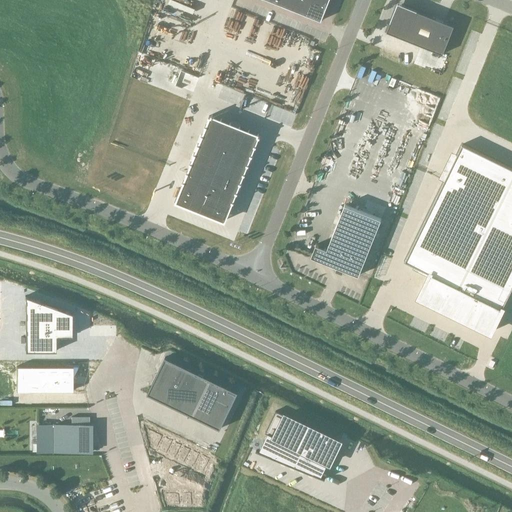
[(328,0),(269,0),(321,21),(328,0)]
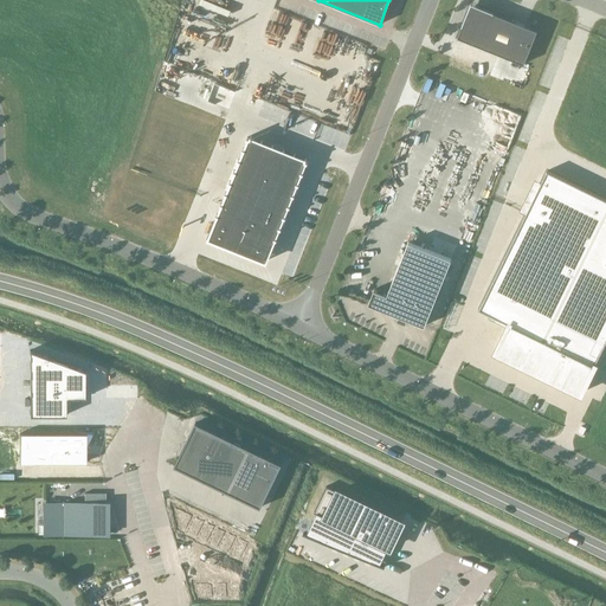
[(469,8),(457,37),(523,64),(537,31),(475,6),(469,8)]
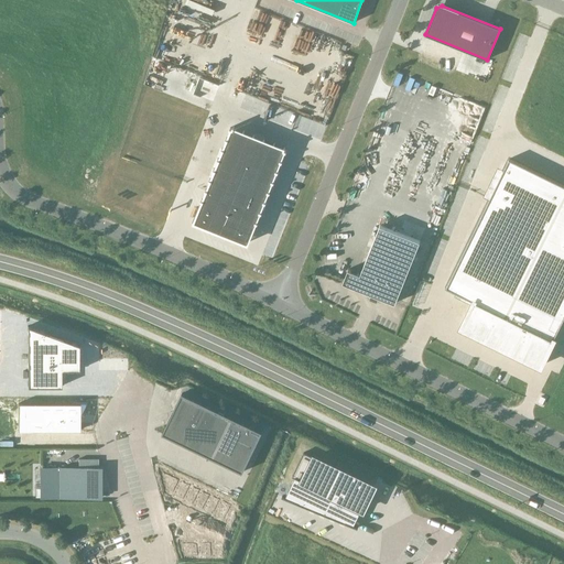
[(368,131),(371,134),(378,126),(373,122),(368,131)]
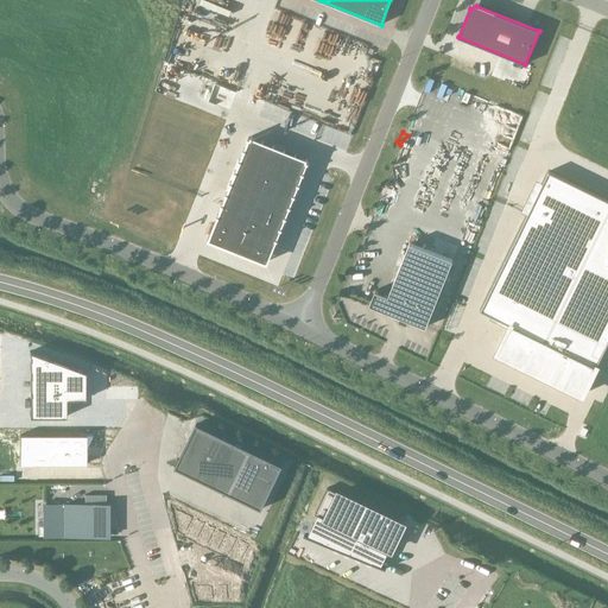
[(249,140),(246,150),(244,149),(242,150),(246,151),(241,160),(239,159),(239,160),(241,162),(238,171),(235,170),(234,171),(236,172),(233,182),(230,182),(229,183),(233,184),(228,194),(226,192),(226,194),(228,195),(225,204),(221,203),(221,204),(223,206),(220,215),(217,214),(216,216),(220,217),(210,239),(266,261),(274,239),(278,240),(278,239),(276,238),(279,228),(282,229),(283,228),(279,227),(284,217),(286,219),(286,216),(284,215),(289,206),(291,207),(291,206),(289,204),(292,195),(295,196),(296,195),(293,194),(297,184),(299,185),(301,184),(297,183),(302,173),(304,173),(304,172),(302,171),(305,162),(309,163),(309,162),(306,160),(308,158),(306,158),(305,160),(296,156),(297,154),(295,154),(295,156),(285,152),(285,150),(284,150),(284,151),(274,147),(274,146),(273,145),(272,146),(263,143),(264,141),(261,140),(261,143),(252,138),(253,137),(251,135),(251,138),(248,137),(247,139),(249,140)]
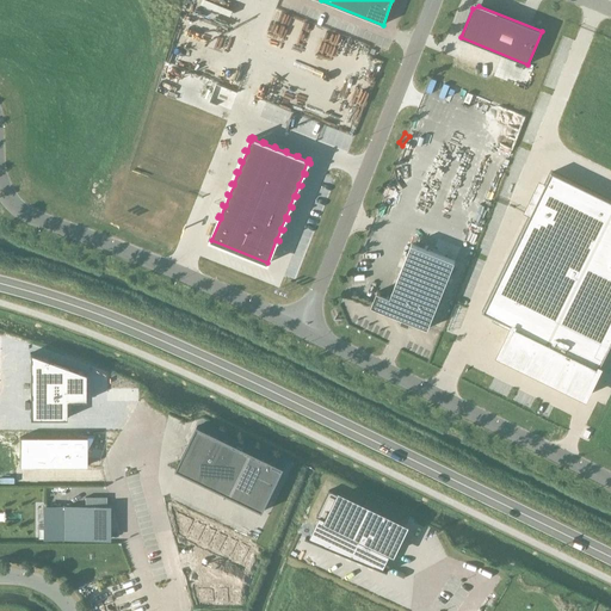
[(500,355),(585,396),(610,343),(610,201),(551,172),(482,312),(513,327),(500,355)]
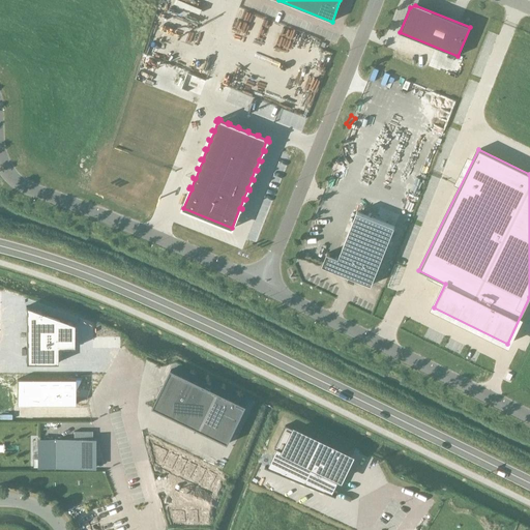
[(342,150),(336,164),(352,171),(356,162),(351,159),(353,155),(342,150)]
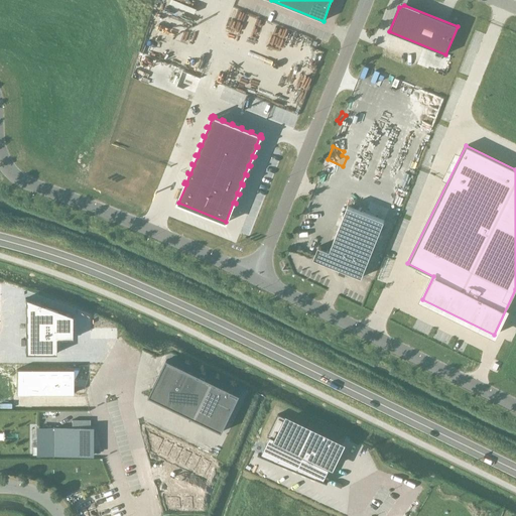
[(318,246),(313,258),(340,269),(339,272),(345,274),(346,271),(361,277),(384,221),(348,206),(330,251),(318,246)]
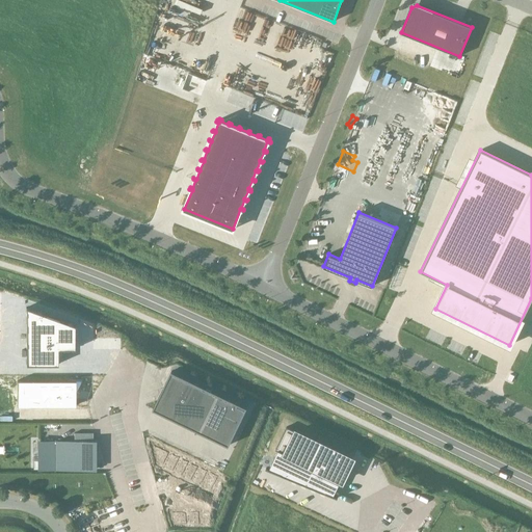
[(74,348),(74,325),(26,308),(26,364),(57,364),(57,348),(74,348)]
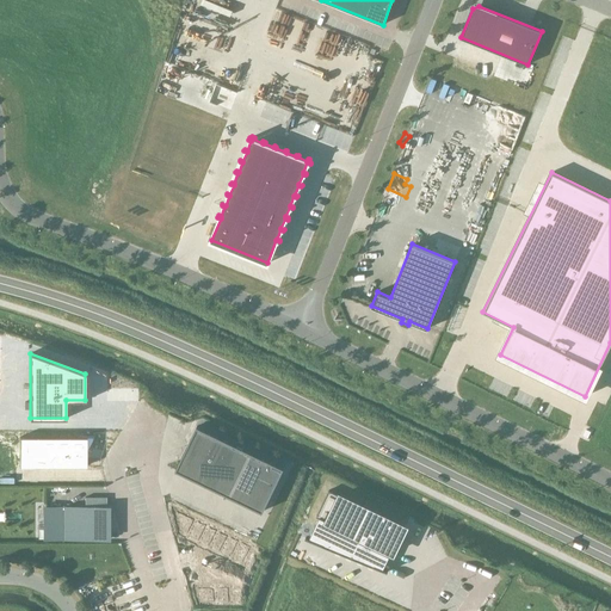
[(284,468),(196,425),(174,469),(263,512),(284,468)]
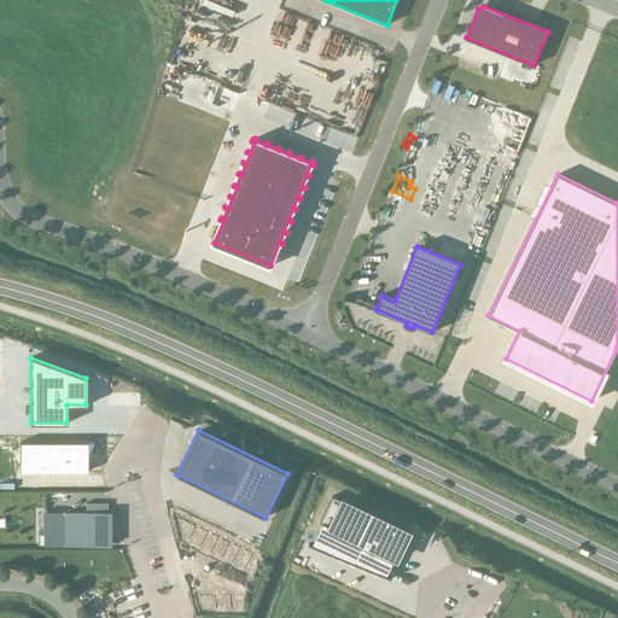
[(89,458),(97,442),(82,442),(21,442),(21,472),(89,472),(89,458)]
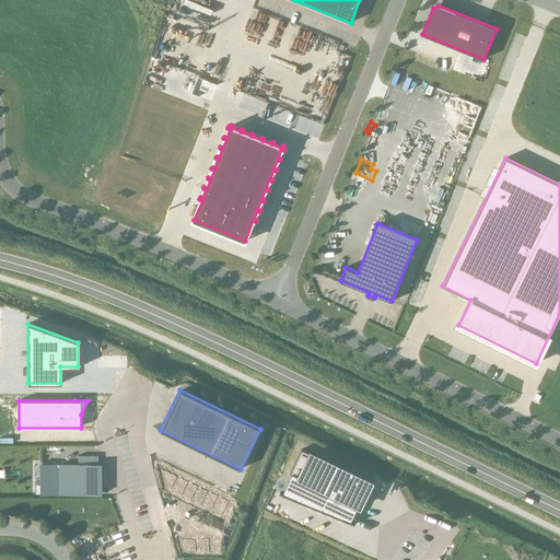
[(280,492),(279,493),(356,524),(356,523),(351,522),(359,506),(360,506),(371,482),(301,448),(290,473),(292,474),(282,493),(280,492)]
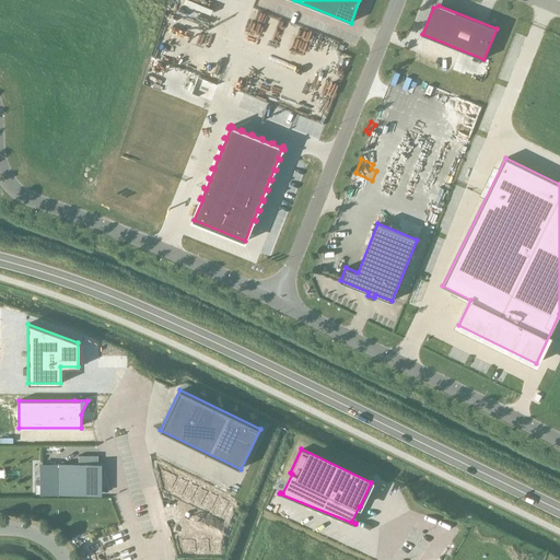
[(98,464),(42,464),(42,494),(98,494),(98,464)]
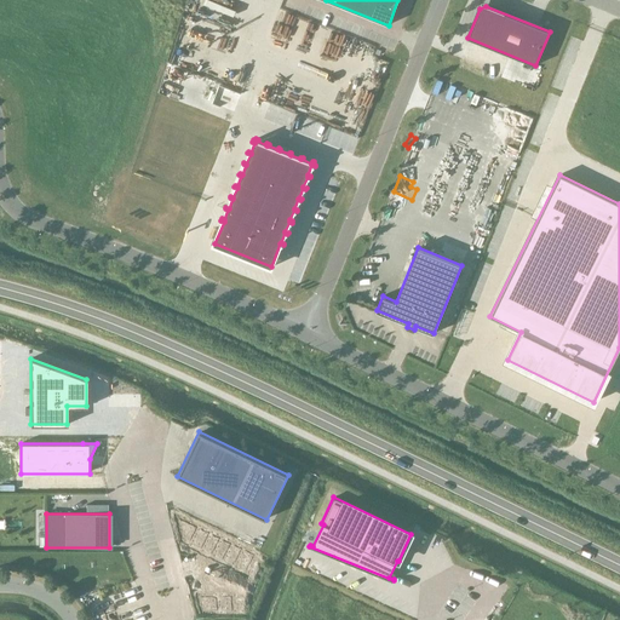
[(183,544),(189,547),(199,527),(174,515),(183,544)]
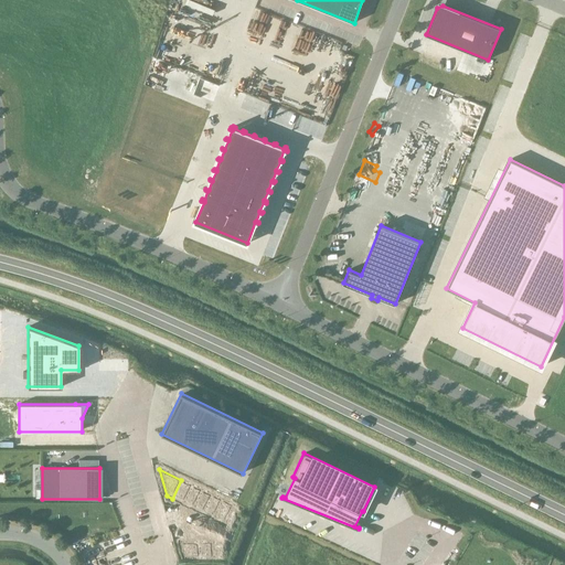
[(181,480),(172,499),(183,503),(192,486),(181,480)]
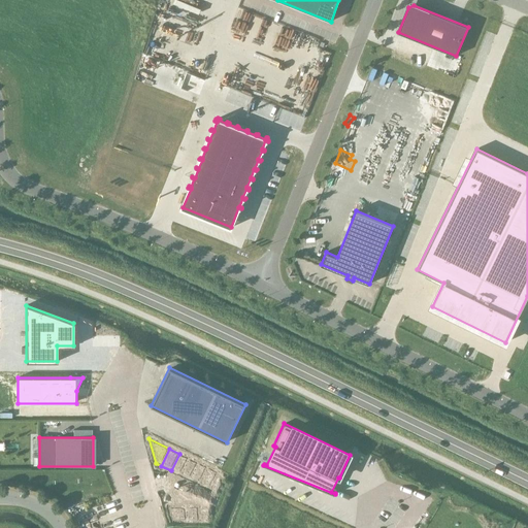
[(171,470),(180,475),(189,458),(179,454),(171,470)]
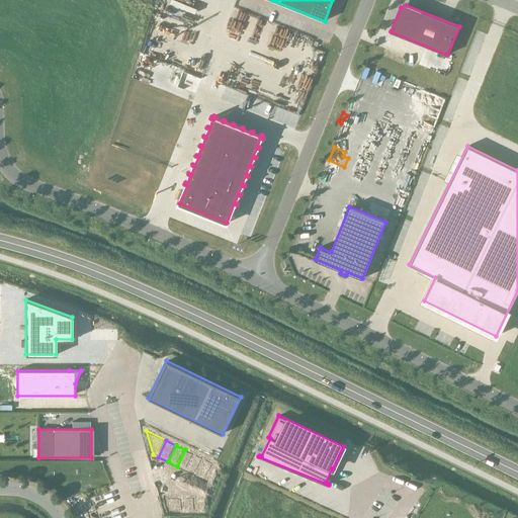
[(185,449),(177,466),(186,470),(194,453),(185,449)]
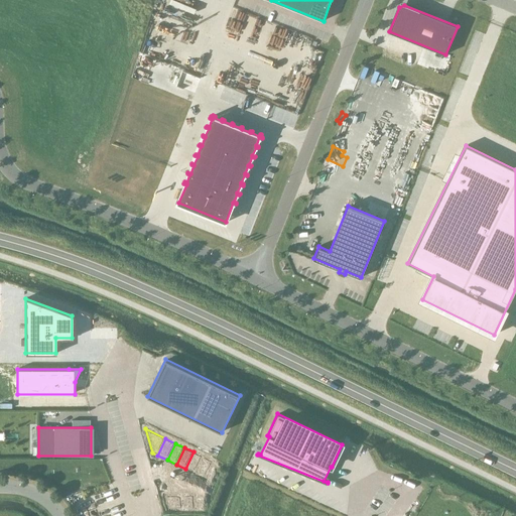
[(194,452),(185,469),(195,473),(203,457),(194,452)]
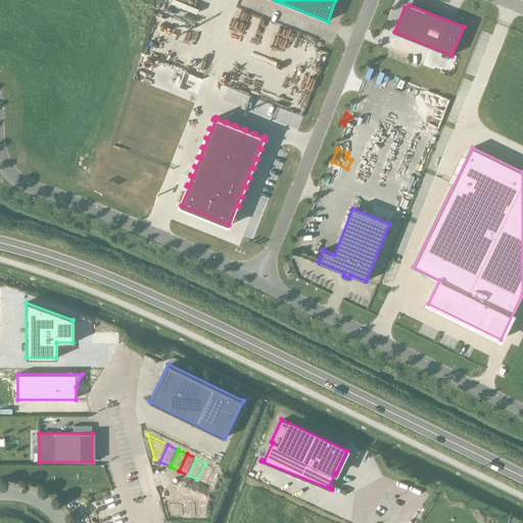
[(205,463),(197,479),(208,485),(217,468),(205,463)]
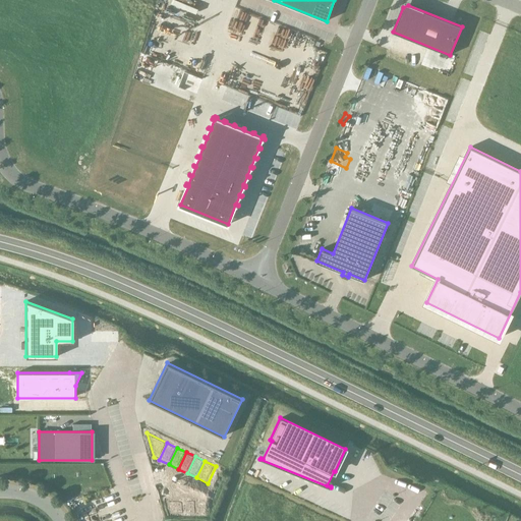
[(182,516),(182,500),(165,500),(169,516),(182,516)]
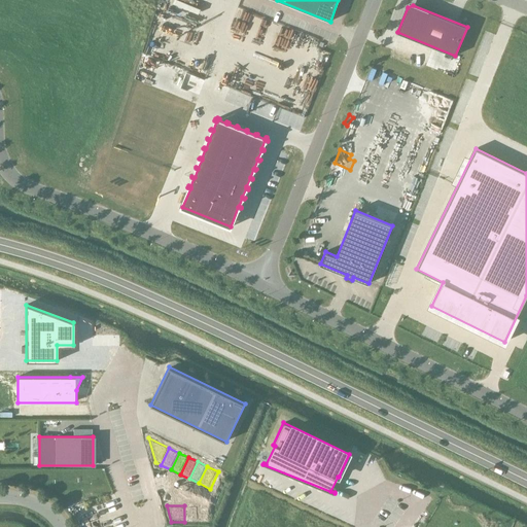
[(199,505),(184,505),(184,522),(199,522),(199,505)]
